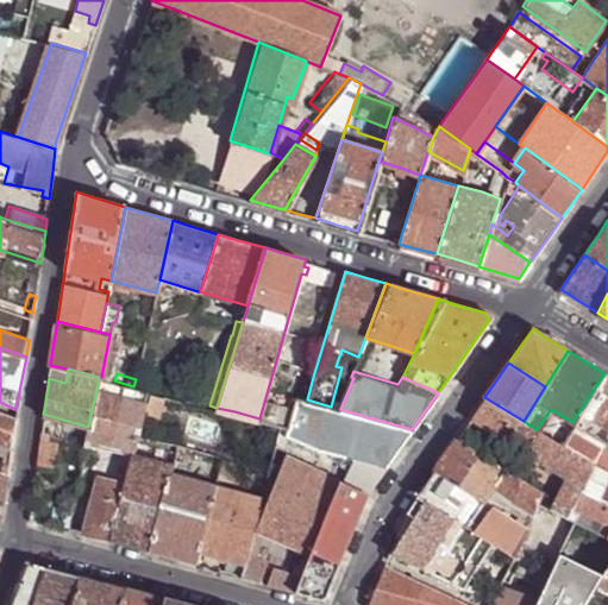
[(607,375),(605,373),(572,422),(569,428),(562,436),(558,443),(591,465),(601,445),(602,445),(605,442),(578,426),(585,415),(607,428),(607,375)]
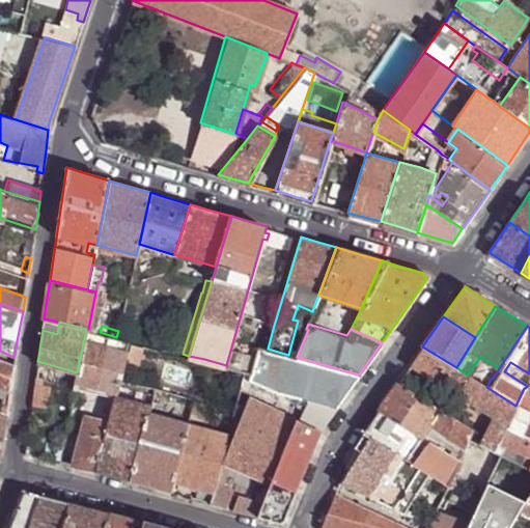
[(258,345),(259,346),(268,349),(273,329),(263,327),(258,345)]
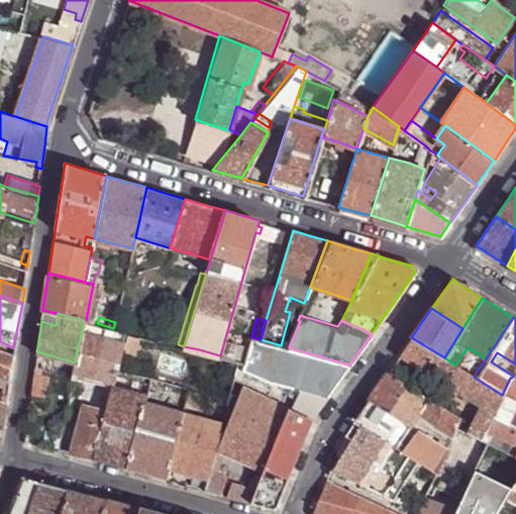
[(81,373),(107,380),(105,390),(110,392),(112,385),(124,341),(82,330),(75,363),(69,392),(76,394),(77,389),(76,389),(78,379),(79,379),(81,373)]
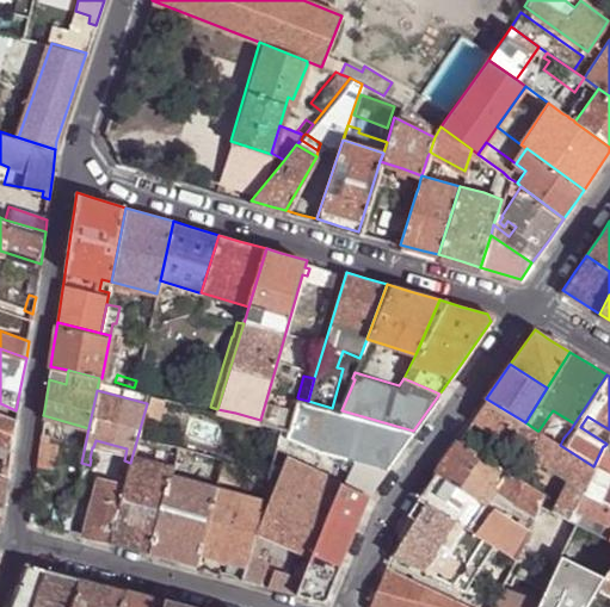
[(281,394),(272,422),(281,426),(289,427),(291,428),(299,398),(297,397),(281,394)]
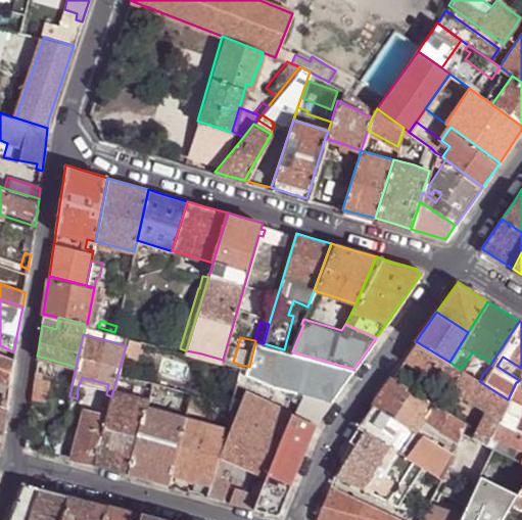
[(245,372),(251,375),(267,383),(302,393),(330,402),(341,386),(353,369),(292,351),(284,349),(264,343),(255,341),(249,367),(247,366),(245,372)]
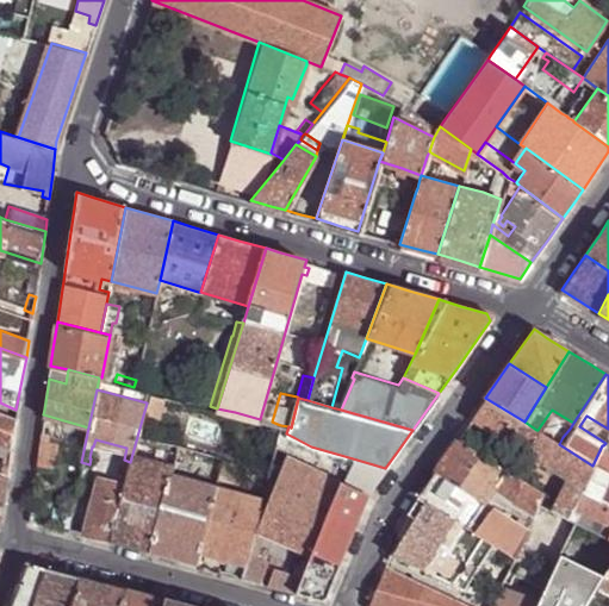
[(524,456),(527,451),(536,430),(524,422),(485,398),(472,417),(464,430),(468,433),(474,424),(524,456)]
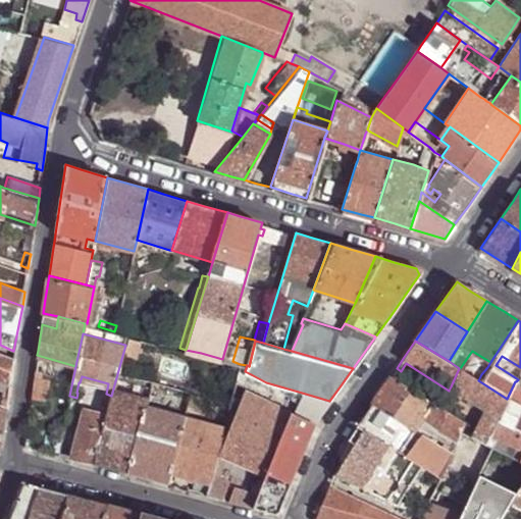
[(0,377),(8,381),(12,356),(0,350),(0,377)]
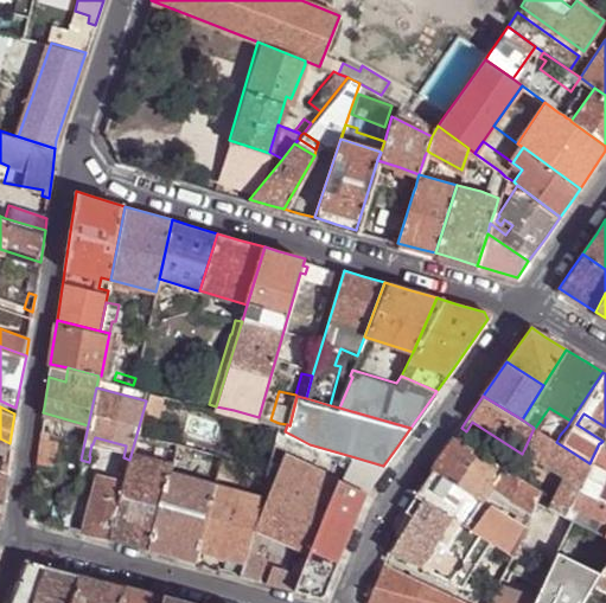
[(42,418),(36,460),(49,462),(50,453),(52,453),(55,436),(44,435),(45,427),(49,427),(50,419),(42,418)]
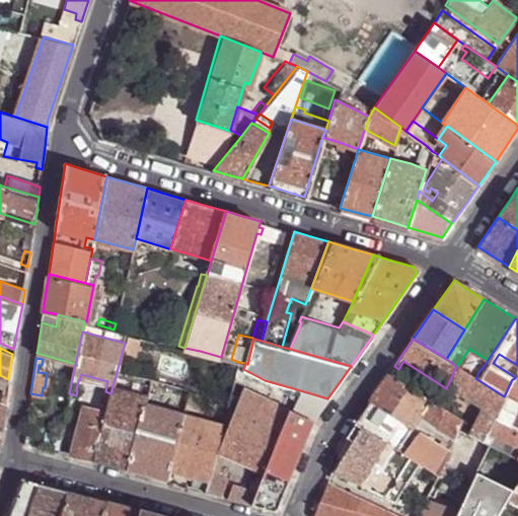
[(482,407),(478,414),(472,411),(466,422),(472,425),(468,434),(483,441),(488,431),(504,396),(475,378),(457,366),(456,366),(448,384),(482,407)]
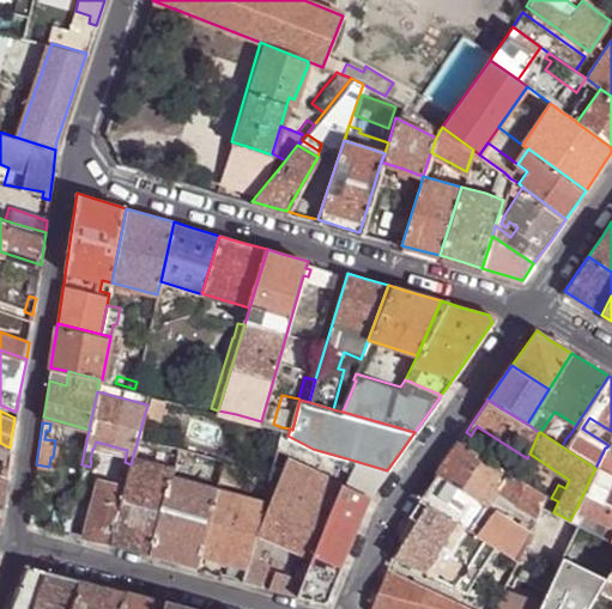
[(521,479),(516,476),(460,440),(454,449),(438,473),(429,486),(419,498),(485,539),(516,559),(528,533),(494,510),(483,527),(473,522),(486,504),(498,486),(502,493),(537,515),(546,494),(544,493),(521,479)]
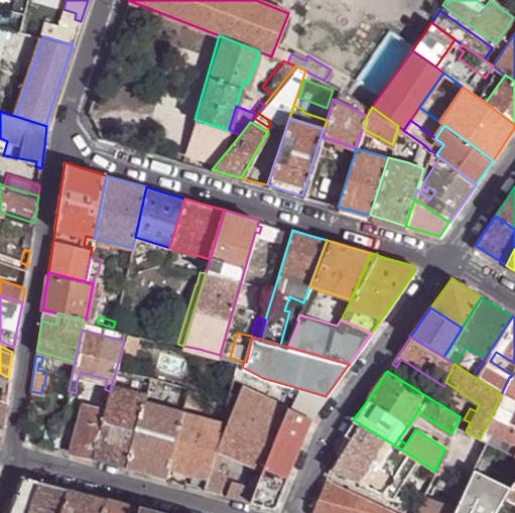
[(485,428),(514,441),(514,408),(514,405),(514,379),(510,377),(509,377),(501,394),(485,428)]
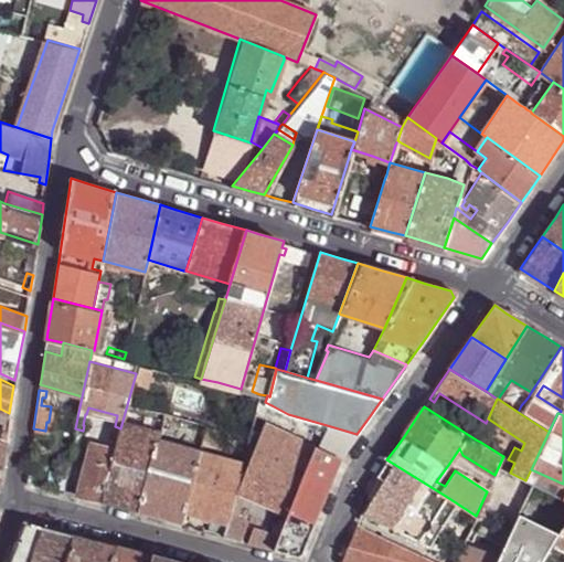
[(159,431),(123,421),(120,428),(115,449),(102,500),(121,506),(138,510),(157,439),(159,431)]
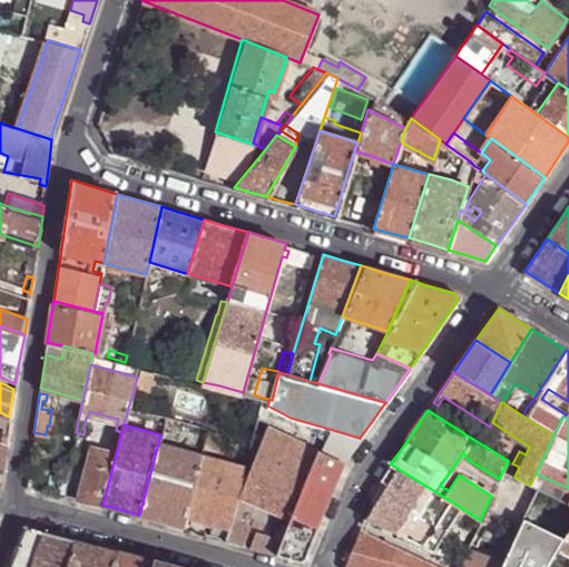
[(274,528),(272,534),(255,529),(248,546),(258,548),(277,553),(319,450),(266,426),(237,496),(285,514),(278,530),(274,528)]
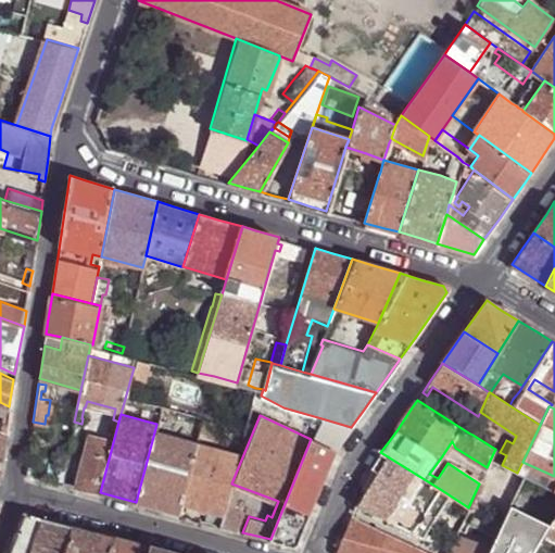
[(313,440),(335,451),(351,427),(322,418),(313,440)]
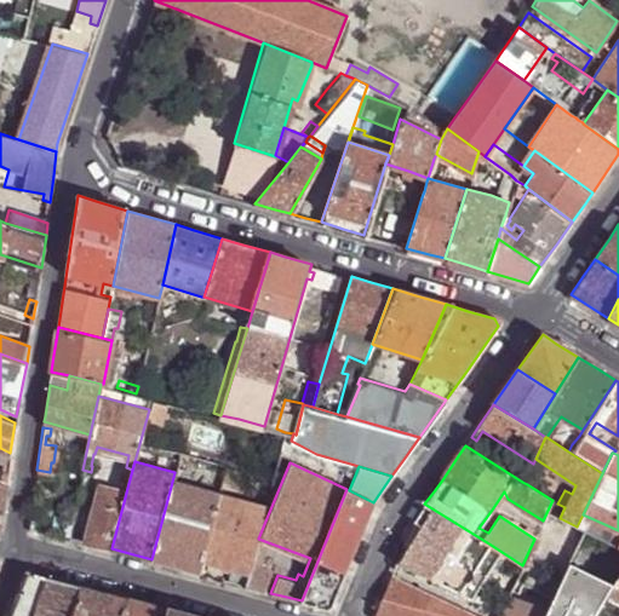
[(527,484),(550,499),(555,491),(545,485),(546,484),(533,476),(527,484)]
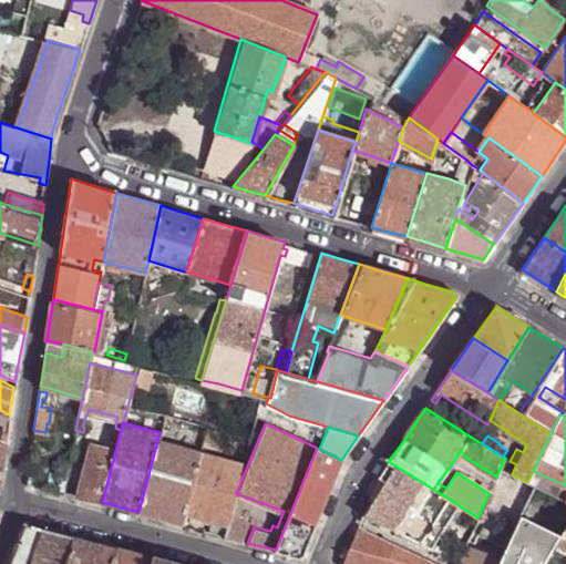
[(201,452),(157,441),(139,512),(160,518),(182,523),(185,511),(201,452)]
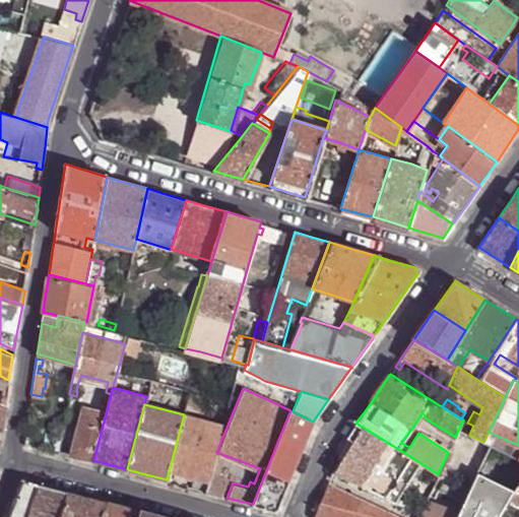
[(93,460),(106,413),(83,407),(70,454),(80,457),(93,460)]
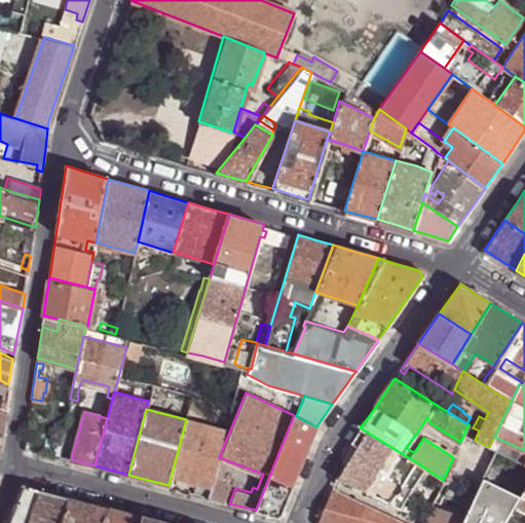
[(221,415),(218,427),(190,420),(192,414),(188,413),(186,419),(172,474),(191,480),(209,484),(210,481),(227,417),(221,415)]
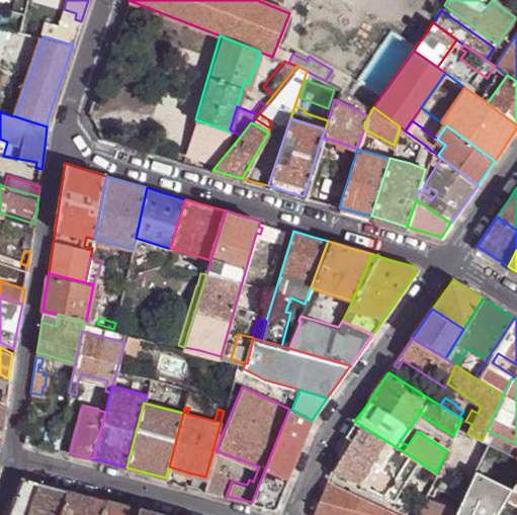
[(291,410),(289,409),(252,502),(264,506),(276,508),(283,491),(300,447),(312,420),(291,410)]
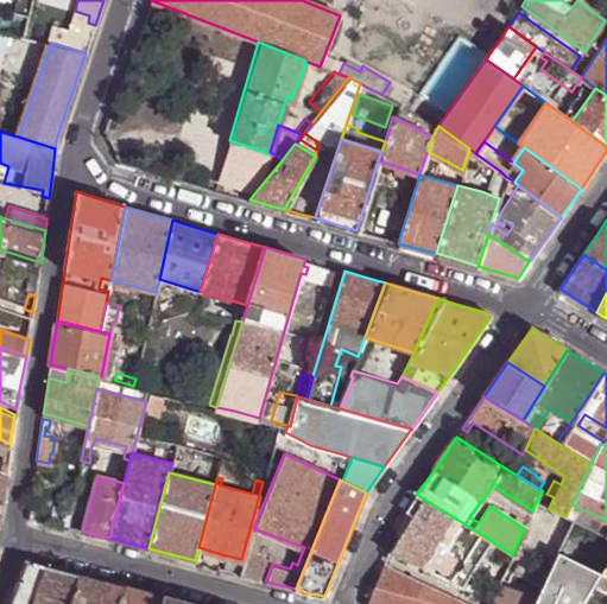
[(449,583),(481,534),(416,494),(402,520),(387,553),(449,583)]
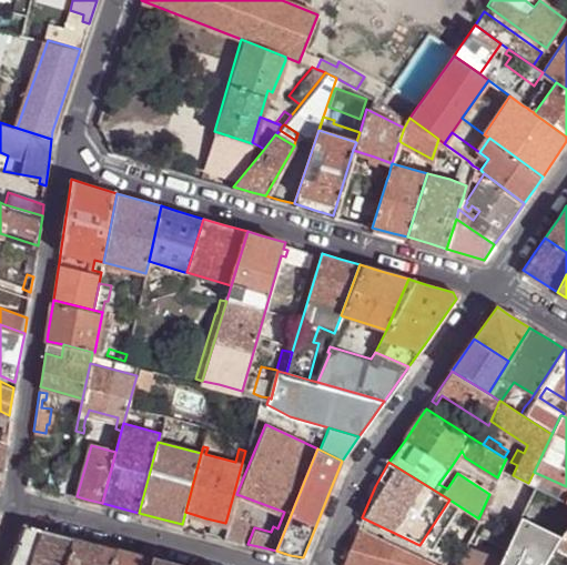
[(563,537),(520,516),(498,564),(497,564),(546,564),(557,546),(563,537)]
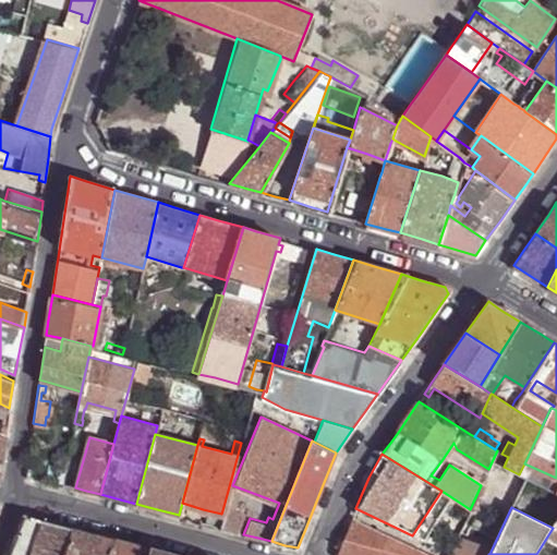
[(242,515),(222,510),(221,514),(218,527),(237,532),(242,515)]
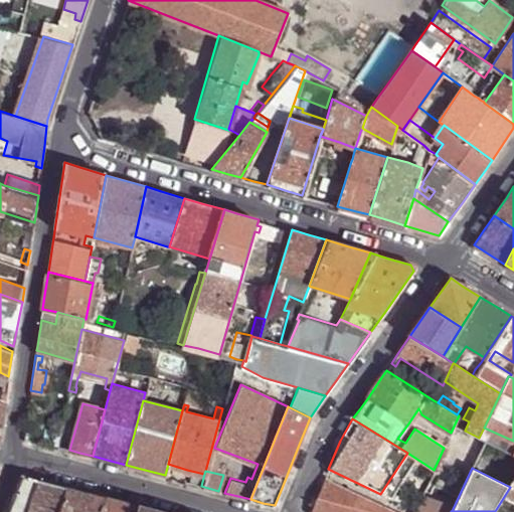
[(22,477),(8,511),(60,511),(66,489),(22,477)]
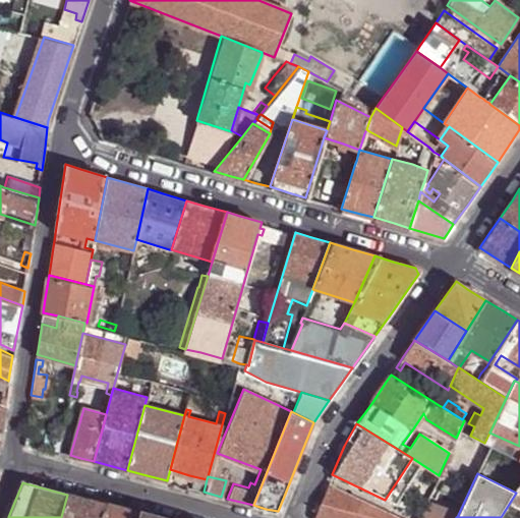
[(416,517),(418,515),(413,513),(409,517),(399,517),(328,484),(321,500),(313,517),(416,517)]
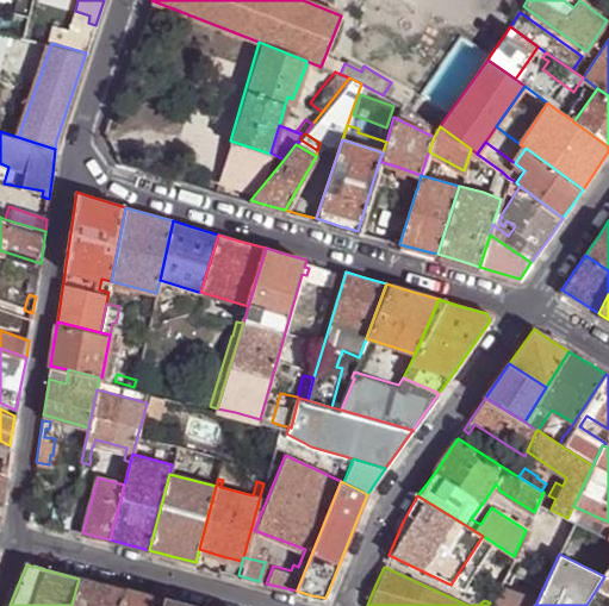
[(608,568),(604,576),(598,586),(608,591),(608,568)]
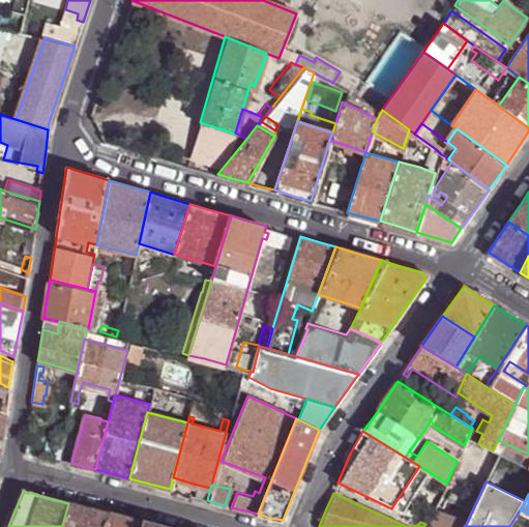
[(105,526),(109,515),(81,506),(68,503),(62,526),(105,526)]
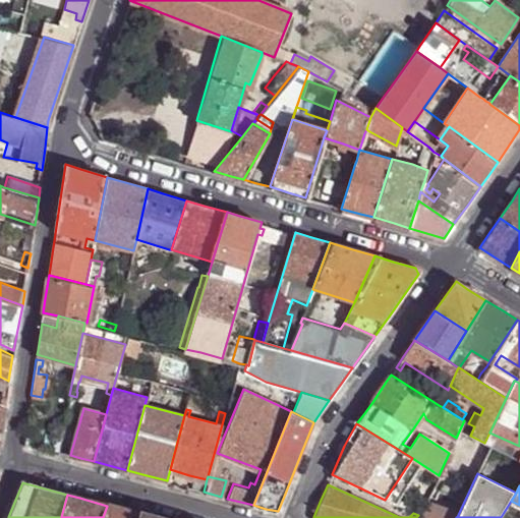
[(456,517),(457,517),(424,504),(418,515),(416,517),(456,517)]
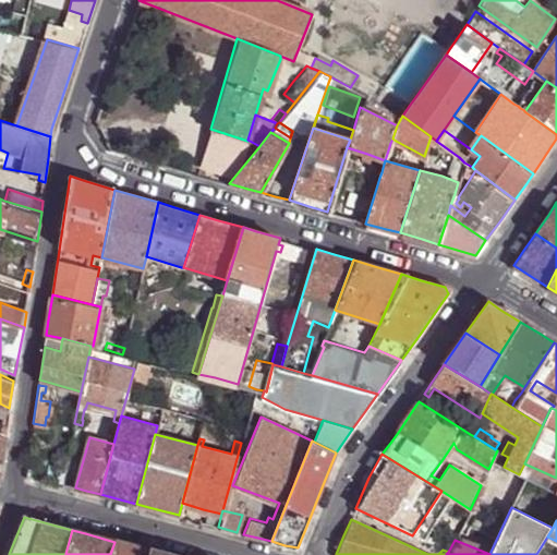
[(149,554),(150,551),(124,544),(114,542),(110,554),(149,554)]
